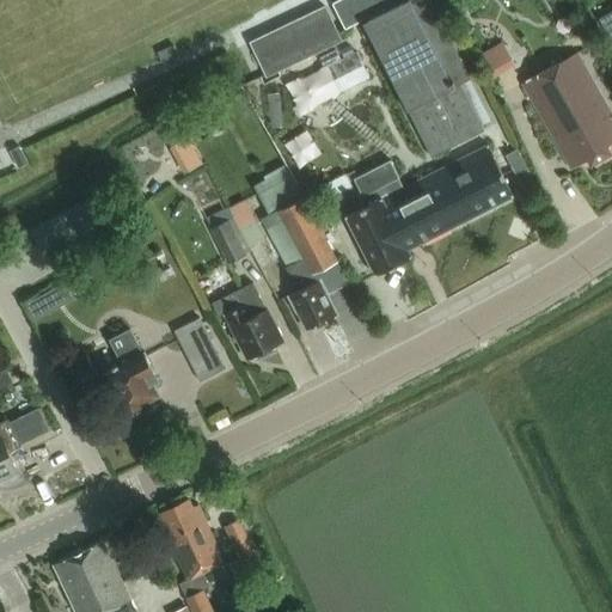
[(337,0),(332,2),(346,29),(401,0),(337,0)]
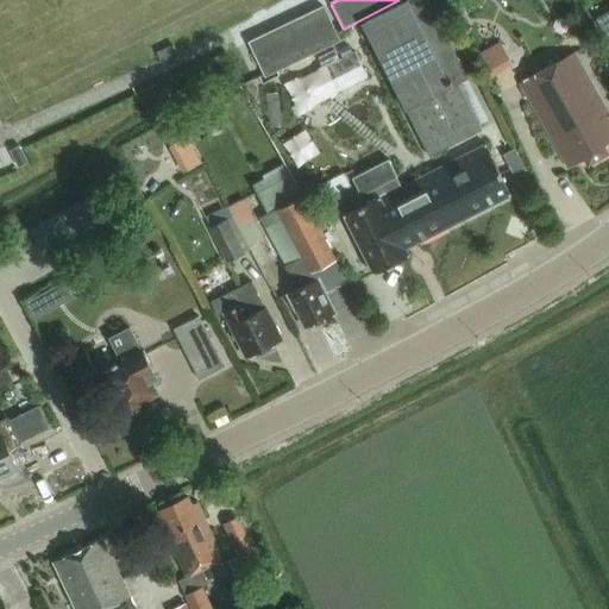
[(429,157),(482,131),(458,85),(468,80),(428,0),(421,0),(410,6),(407,0),(362,23),(429,157)]
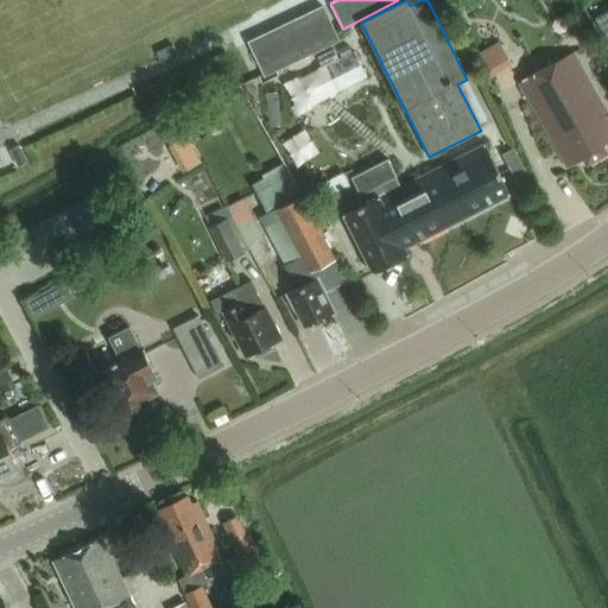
[(565,7),(561,0),(544,0),(553,14),(565,7)]
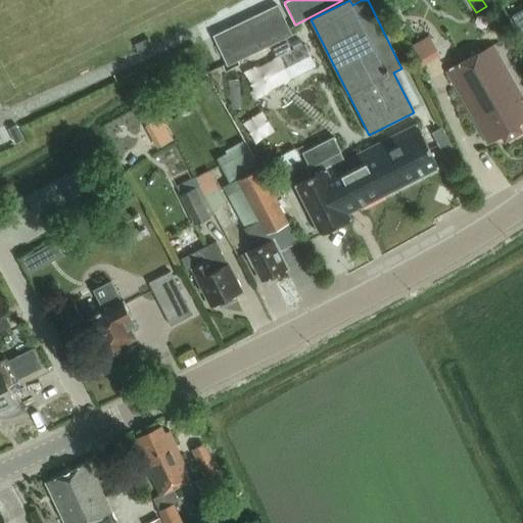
[(215,37),(228,65),(291,35),(278,6),(215,37)]
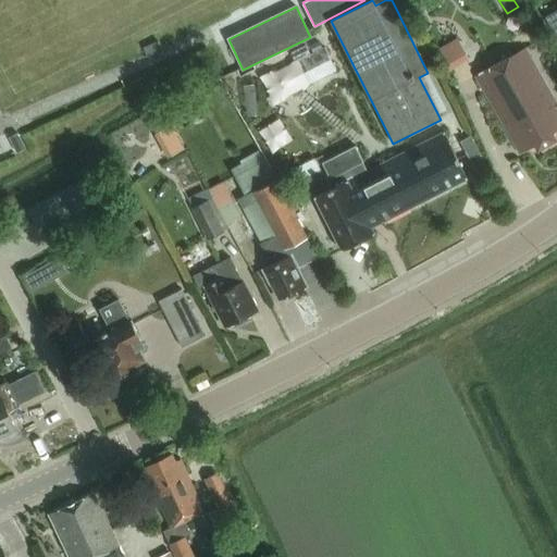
[(556,11),(547,17),(556,34),(556,11)]
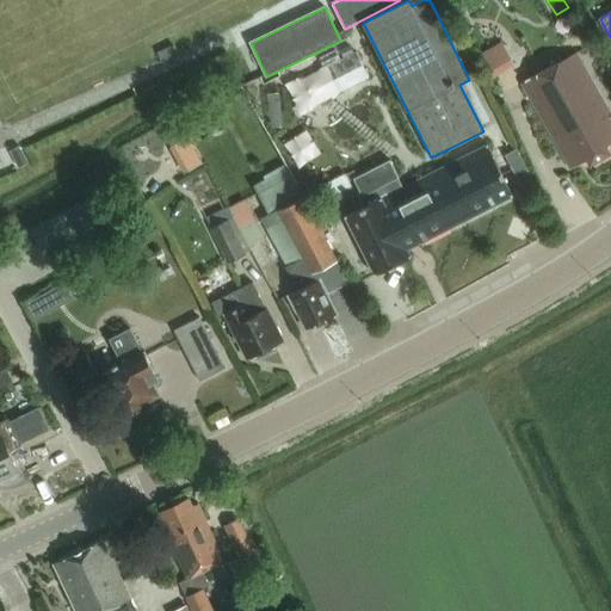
[(335,49),(319,57),(325,68),(341,60),(335,49)]
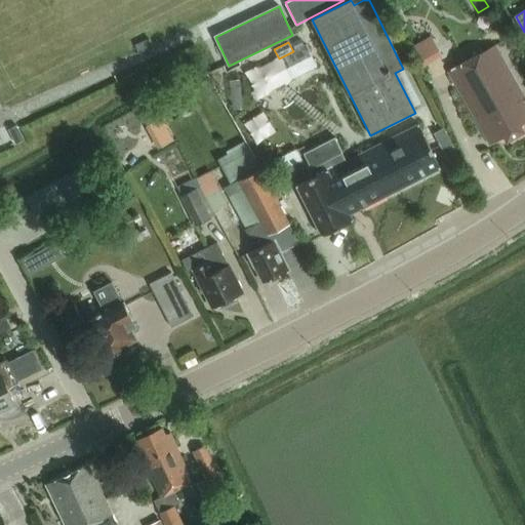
[(269,64),(257,69),(269,92),(280,86),(317,68),(306,45),(293,51),(279,58),(269,64)]
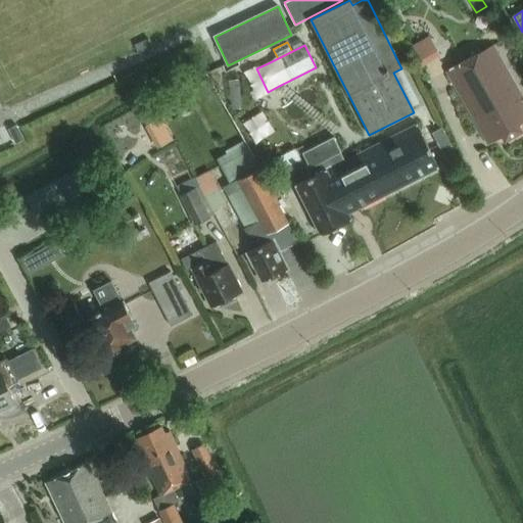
[(518,126),(522,123),(522,98),(492,45),(445,72),(487,145),(503,137),(506,142),(522,132),(518,126)]
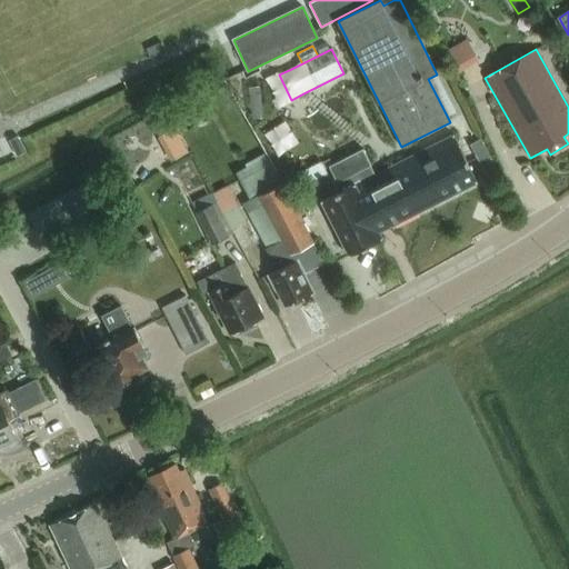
[(19,136),(10,140),(18,156),(27,151),(19,136)]
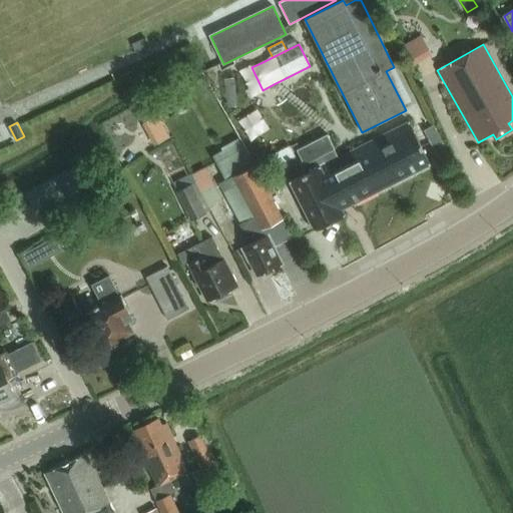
[(430,164),(409,122),(339,158),(335,149),(336,148),(328,134),(298,149),(306,164),(307,163),(311,170),(290,181),(316,230),(345,215),(342,209),(430,164)]
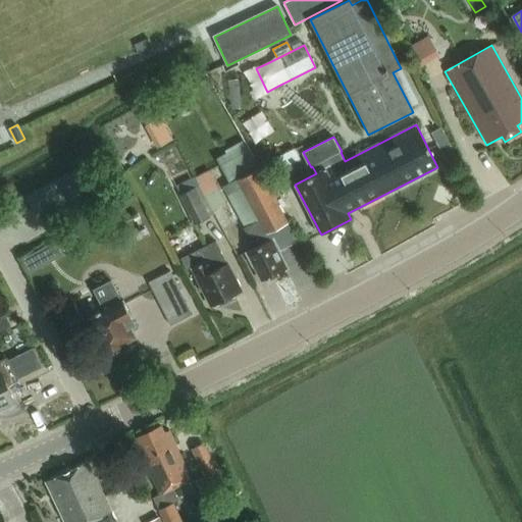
[(226,149),(223,151),(225,154),(238,179),(240,178),(258,169),(259,168),(244,140),(226,149)]
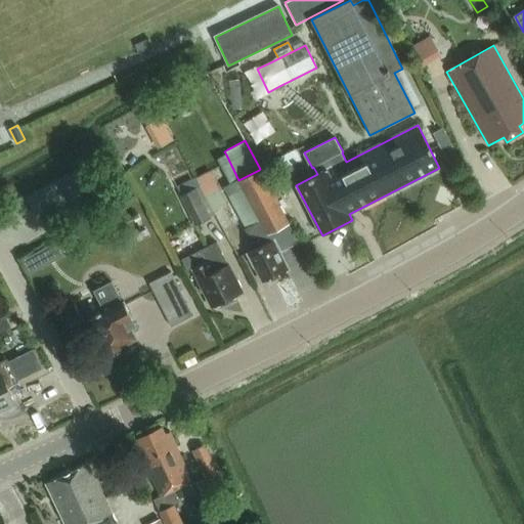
[(238,180),(247,195),(260,220),(267,233),(269,232),(287,224),(289,223),(290,222),(260,169),(259,170),(241,179),(238,180)]
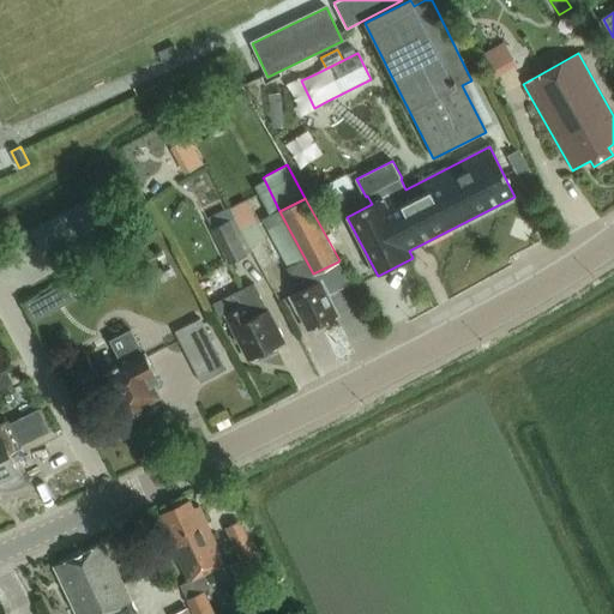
[(224,206),(206,216),(228,262),(246,253),(224,206)]
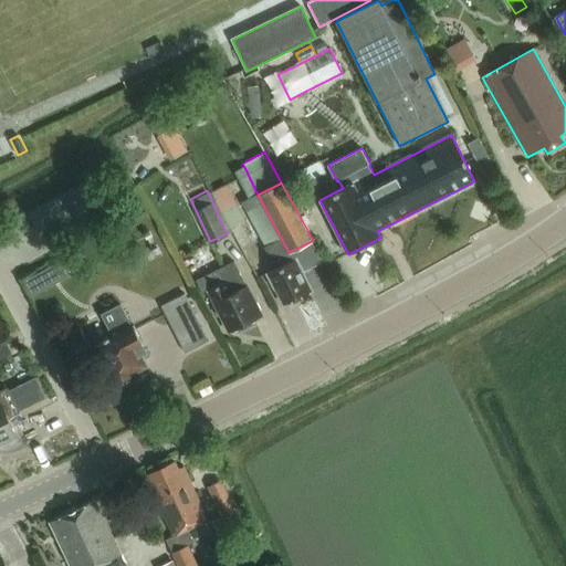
[(249,199),(242,202),(250,219),(263,243),(264,247),(281,238),(266,211),(258,195),(249,199)]
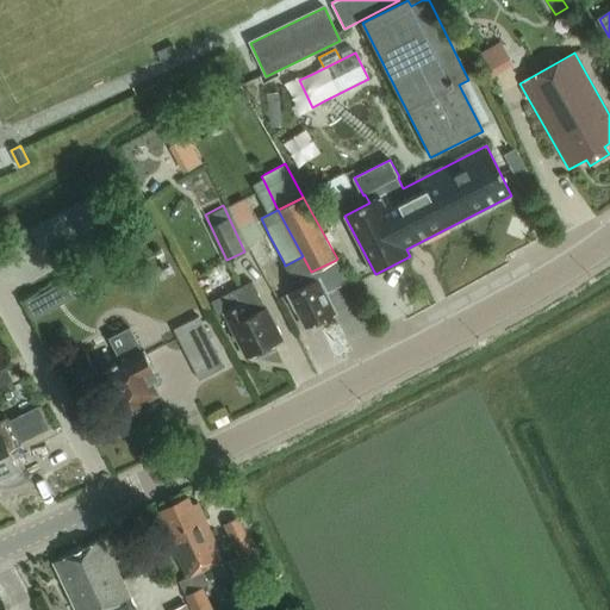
[(303,256),(285,266),(297,290),(286,294),(296,311),(299,312),(306,328),(334,313),(325,296),(323,293),(327,292),(322,284),(319,278),(315,279),(311,272),(303,256)]
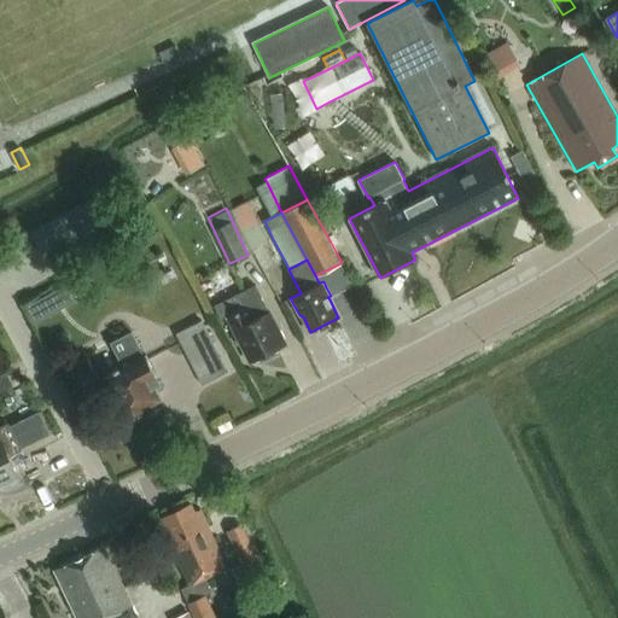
[(318,274),(315,275),(319,283),(324,281),(326,287),(348,277),(340,263),(338,264),(318,274)]
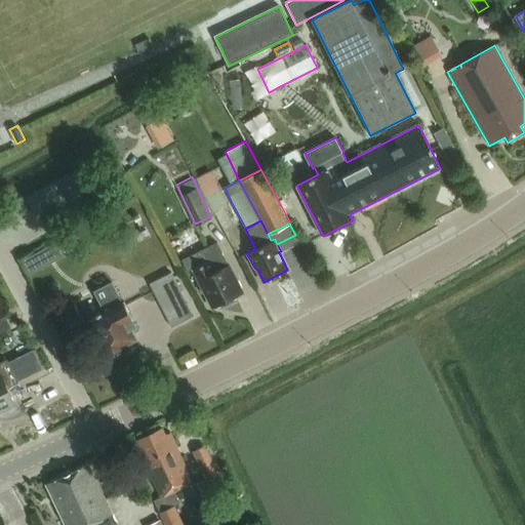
[(111,246),(118,269),(144,259),(135,238),(111,246)]
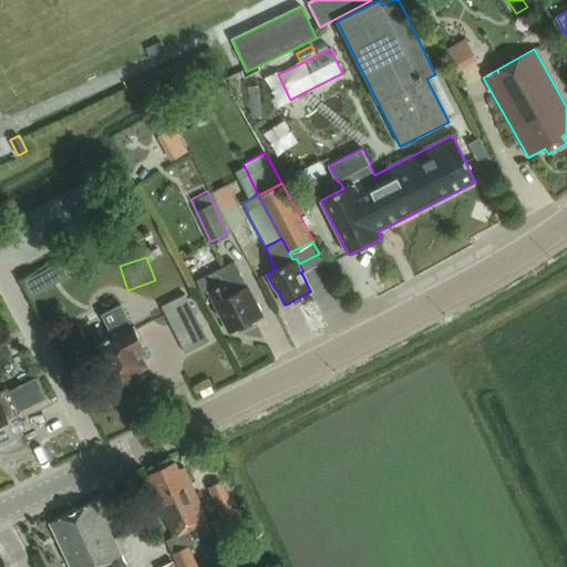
[(229,333),(263,317),(234,261),(218,269),(225,282),(208,291),(229,333)]
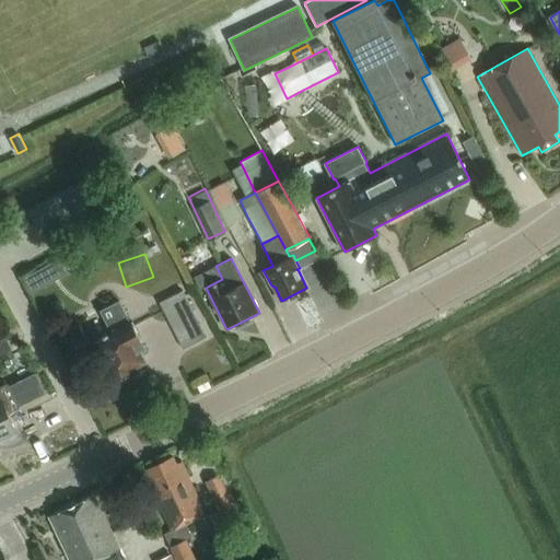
[(39,270),(23,279),(32,295),(48,286),(39,270)]
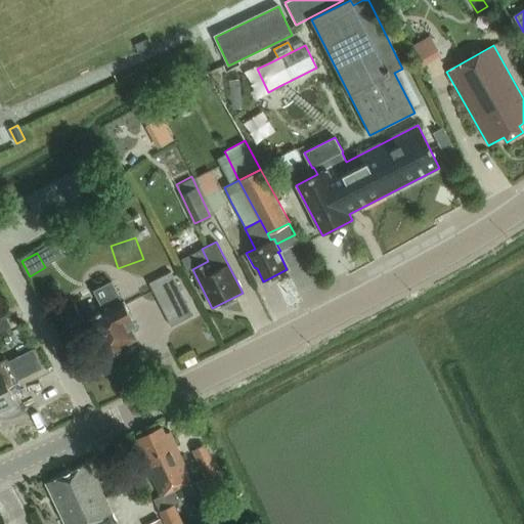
[(122,302),(112,281),(94,291),(104,311),(89,319),(106,354),(110,352),(114,355),(121,352),(121,347),(136,339),(130,326),(135,323),(140,320),(136,312),(131,315),(124,301),(122,302)]
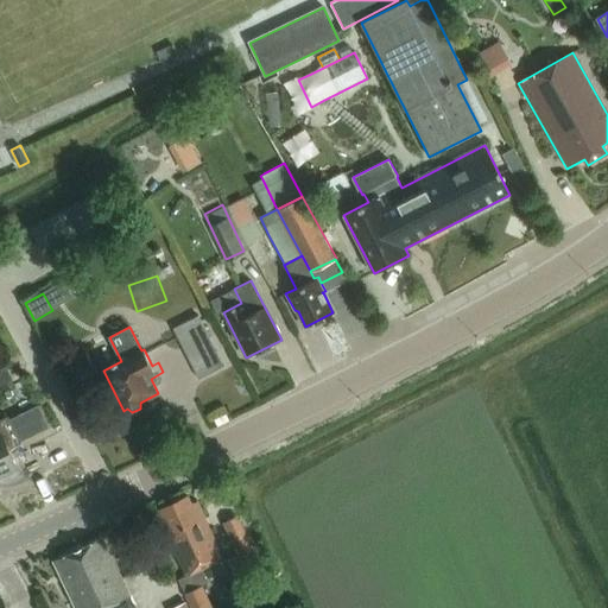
[(0,387),(23,374),(17,363),(0,373),(0,387)]
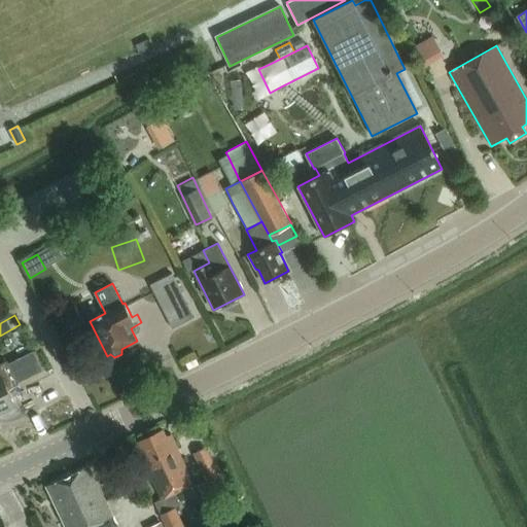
[(33,352),(8,364),(19,384),(43,372),(33,352)]
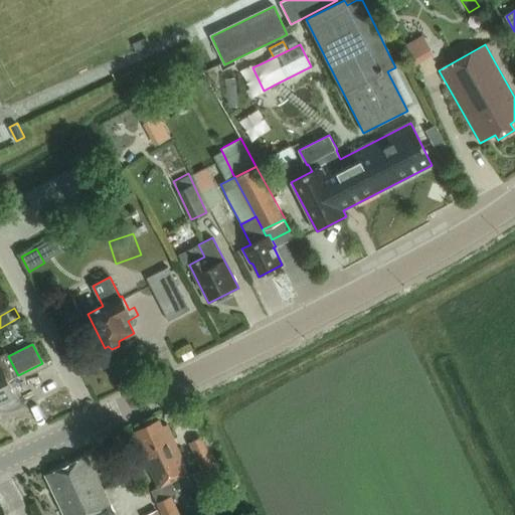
[(0,403),(14,396),(7,381),(18,375),(8,356),(6,353),(0,355),(0,403)]
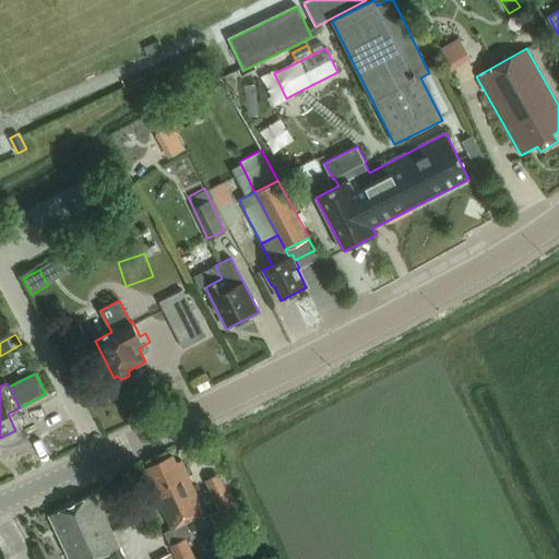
[(151,484),(173,531),(164,534),(175,558),(192,558),(193,558),(185,539),(191,536),(185,522),(204,512),(181,462),(176,464),(173,456),(149,467),(155,482),(151,484)]
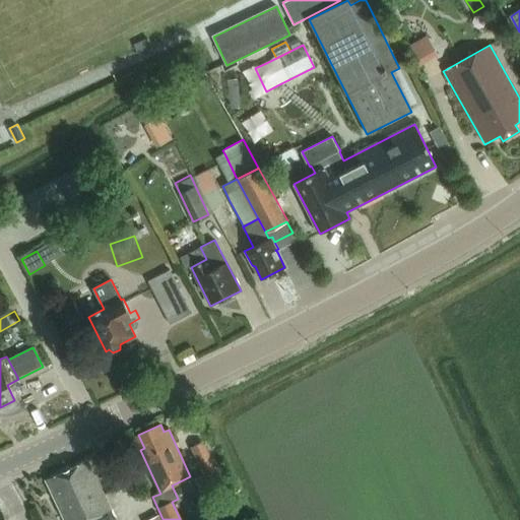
[(83,519),(115,519),(95,475),(90,478),(82,461),(50,476),(58,494),(53,496),(64,519),(83,519),(84,519),(83,519)]
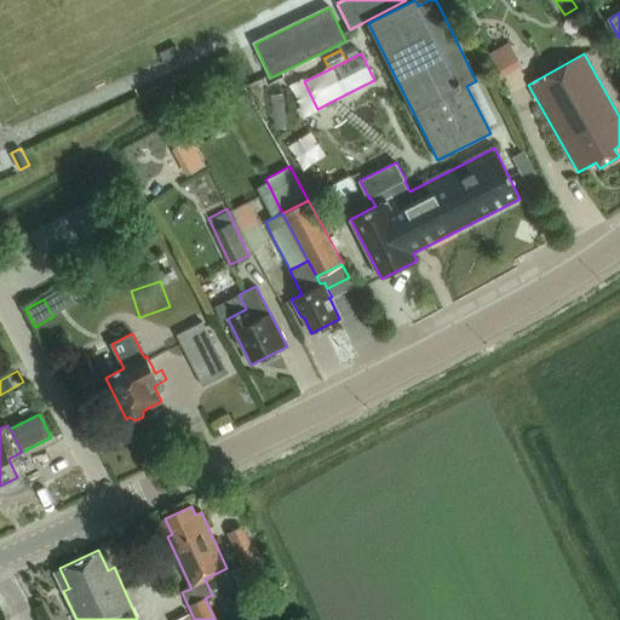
[(244,564),(233,569),(245,592),(270,580),(258,557),(244,564)]
